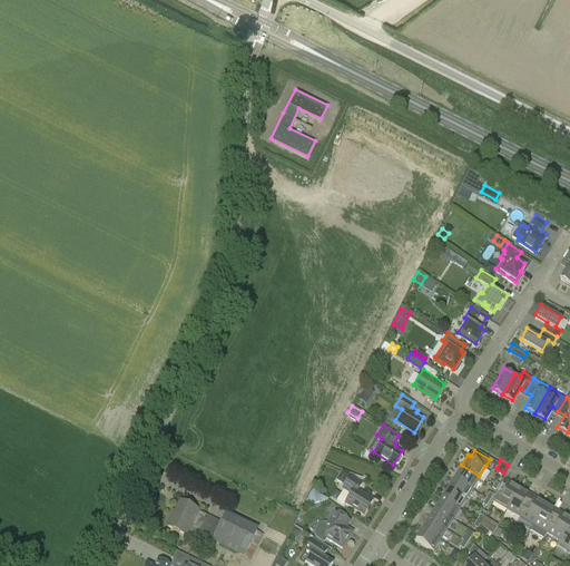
[(454,475),(472,486),(479,476),(461,465),(454,475)]
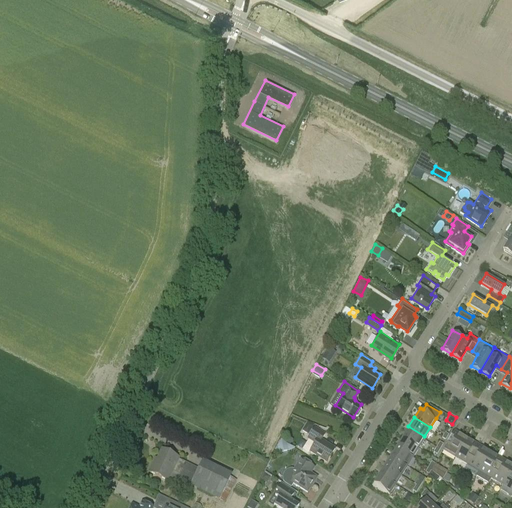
[(308,419),(303,428),(308,431),(314,422),(308,419)]
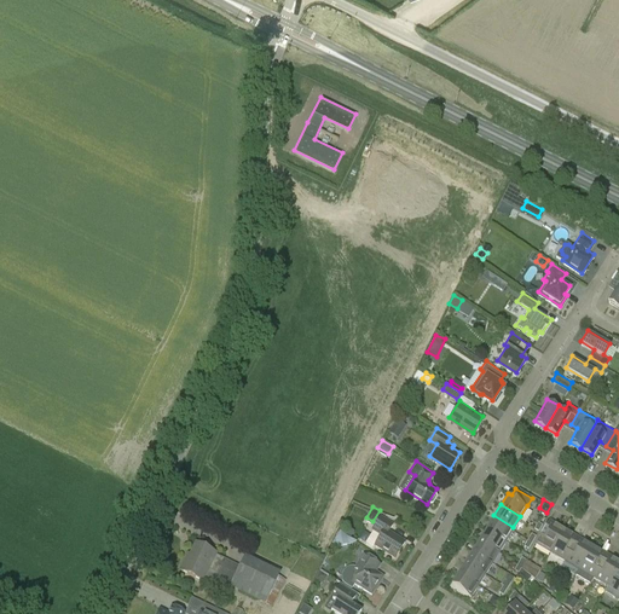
[(404,539),(388,528),(393,521),(380,513),(370,527),(372,528),(364,540),(372,545),(375,542),(394,555),(404,539)]
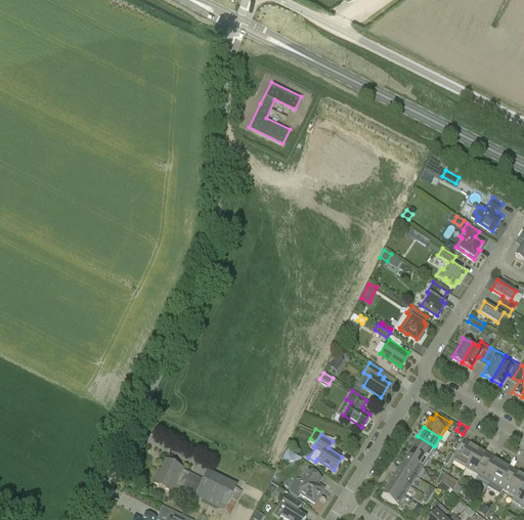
[(411,445),(428,456),(434,446),(418,436),(411,445)]
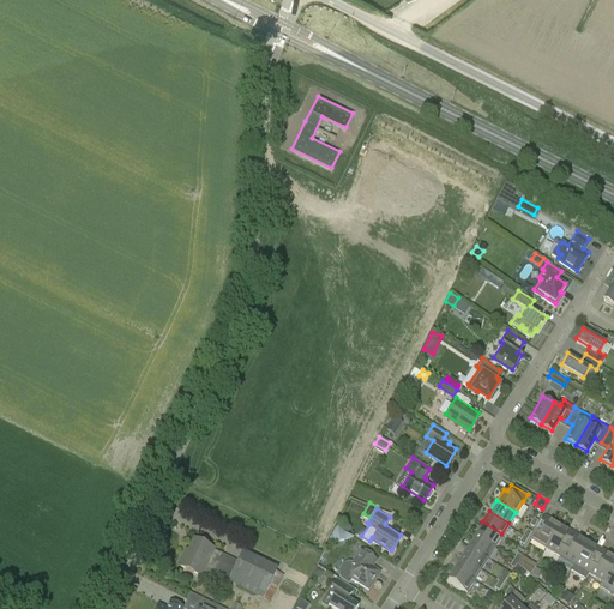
[(546,544),(558,523),(551,518),(552,517),(545,512),(530,536),(546,544)]
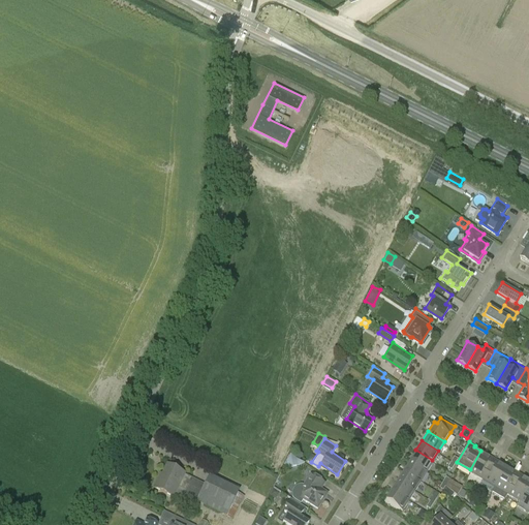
[(410,459),(426,469),(432,460),(415,450),(410,459)]
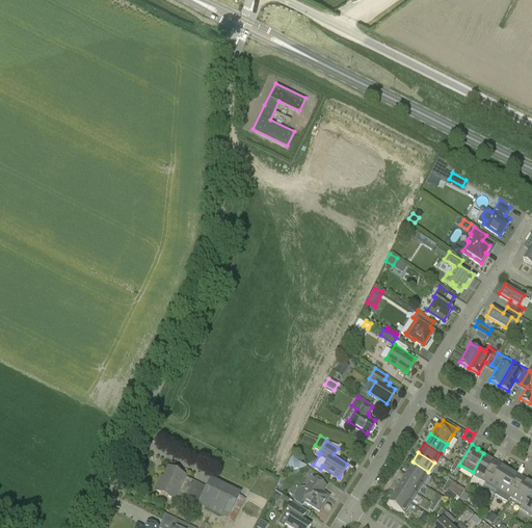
[(485,479),(497,459),(491,455),(490,457),(483,453),(473,472),(485,479)]
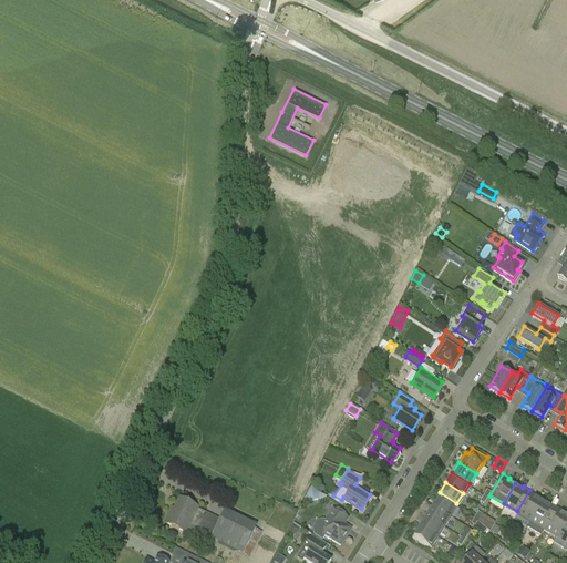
[(308,491),(310,499),(317,497),(316,488),(311,487),(309,490),(308,491)]
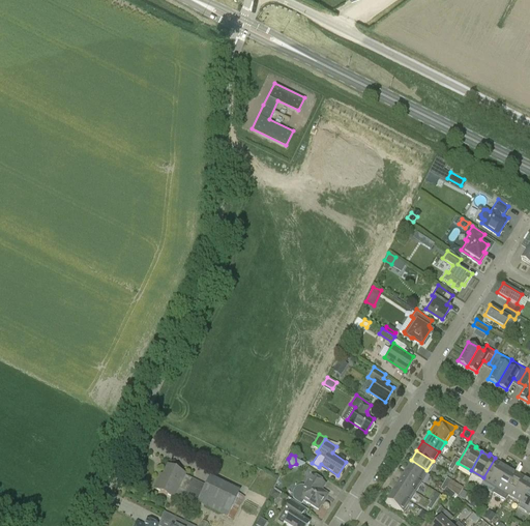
[(495,458),(483,477),(495,485),(506,466),(500,462),(501,461),(495,458)]
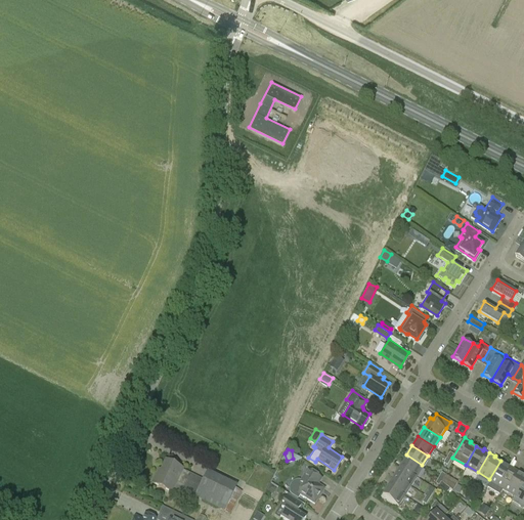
[(400,464),(417,474),(422,465),(406,455),(400,464)]
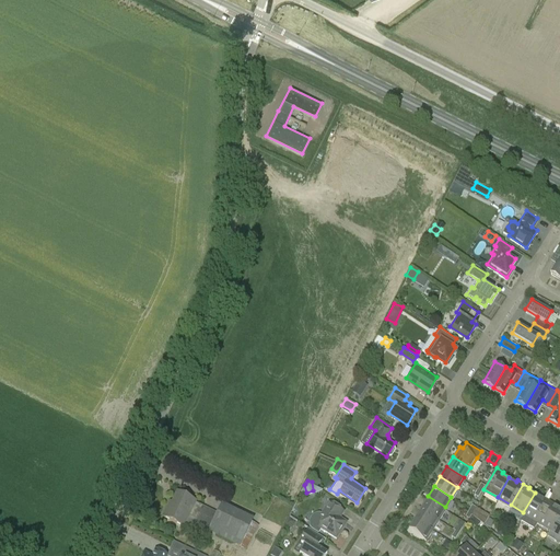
[(183,522),(188,512),(196,517),(195,519),(208,525),(207,528),(245,547),(258,523),(252,519),(253,516),(221,500),(217,510),(195,499),(195,498),(176,489),(171,499),(168,498),(162,512),(183,522)]
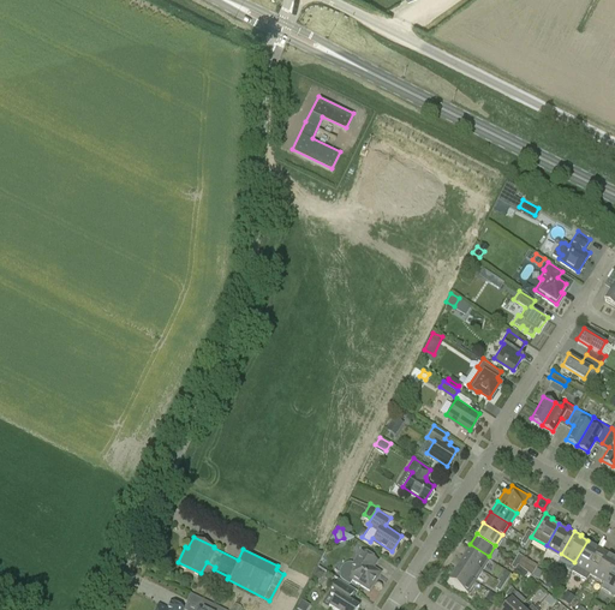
[(587,540),(574,562),(571,568),(585,578),(589,570),(603,548),(596,543),(596,545),(587,540)]
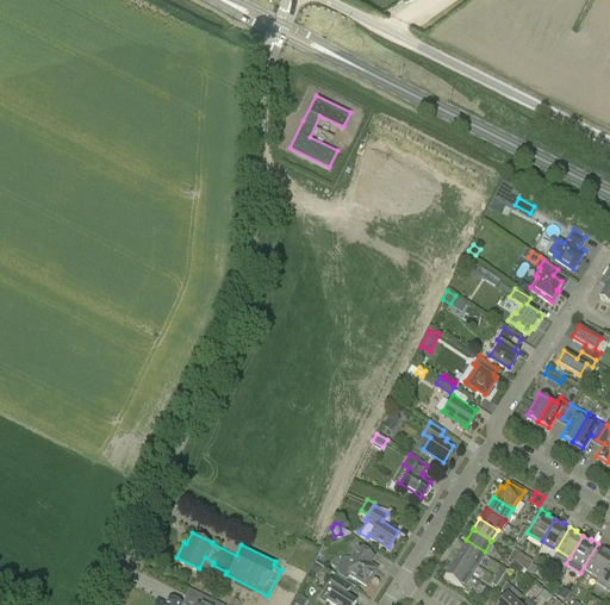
[(459,552),(478,563),(485,552),(466,540),(459,552)]
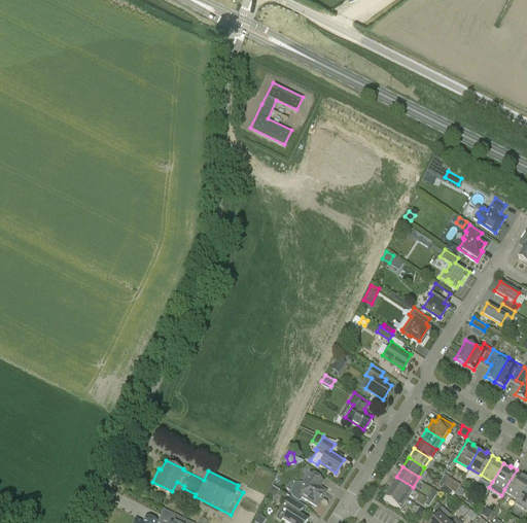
[(325,488),(319,484),(323,478),(309,469),(301,482),(305,484),(299,493),(316,503),(325,488)]
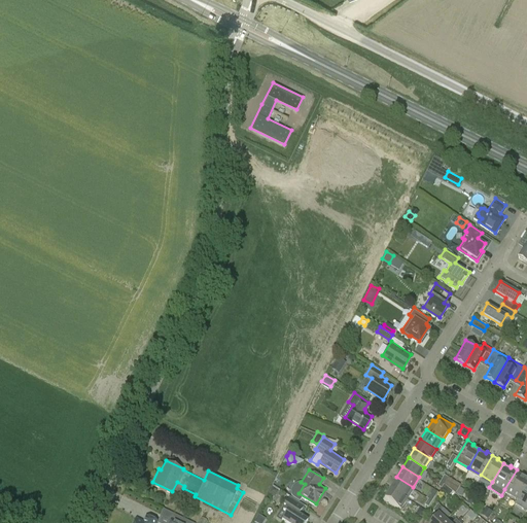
[(504,489),(517,496),(526,479),(526,477),(522,474),(523,473),(517,469),(504,489)]
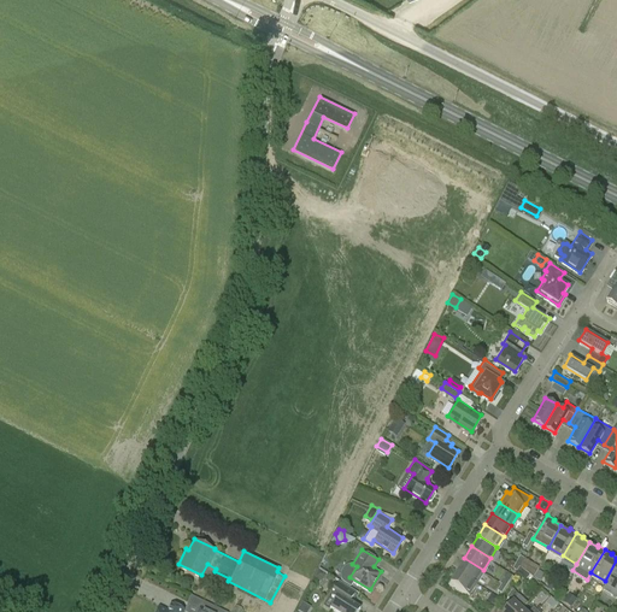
[(457,569),(476,581),(483,570),(464,558),(457,569)]
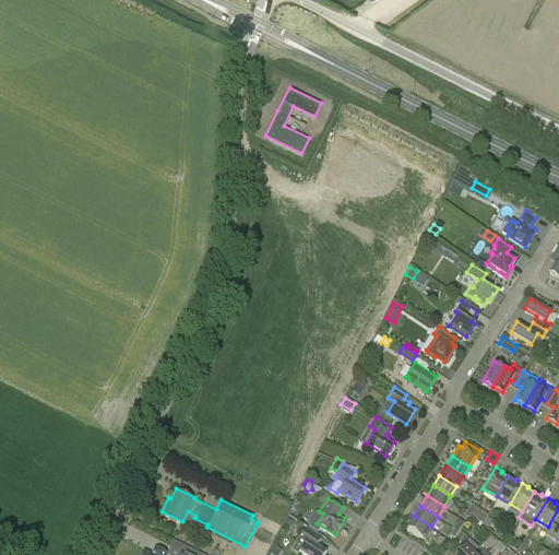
[(470,511),(472,512),(478,517),(484,519),(486,516),(472,508),(471,509),(470,511)]
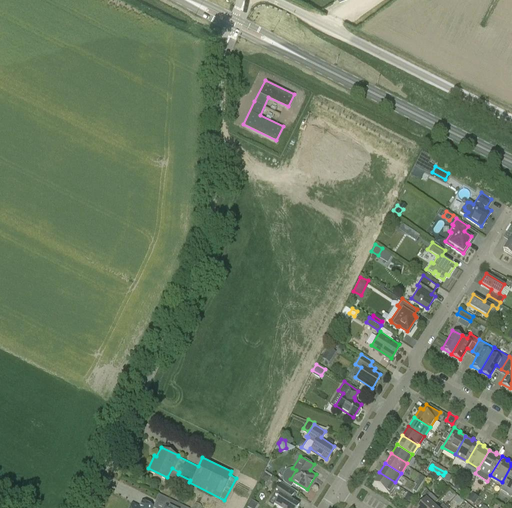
[(511,465),(502,482),(499,487),(511,494),(511,493),(511,465)]
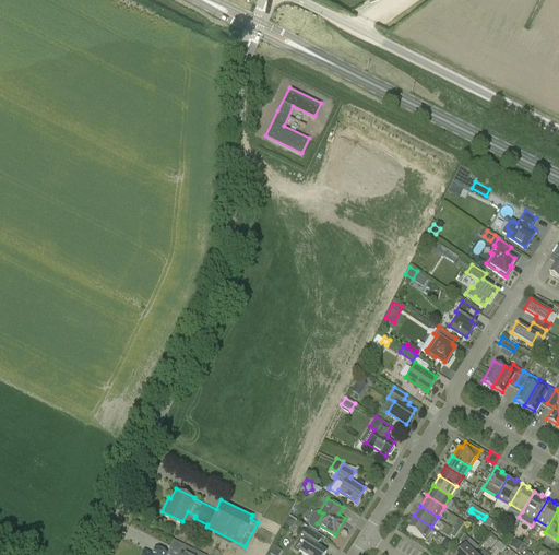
[(295,518),(288,514),(285,519),(290,523),(295,518)]
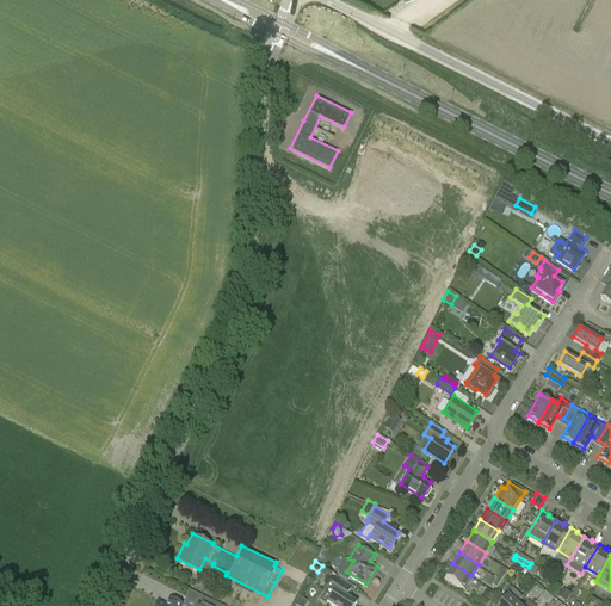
[(535,574),(539,566),(532,562),(529,569),(535,574)]
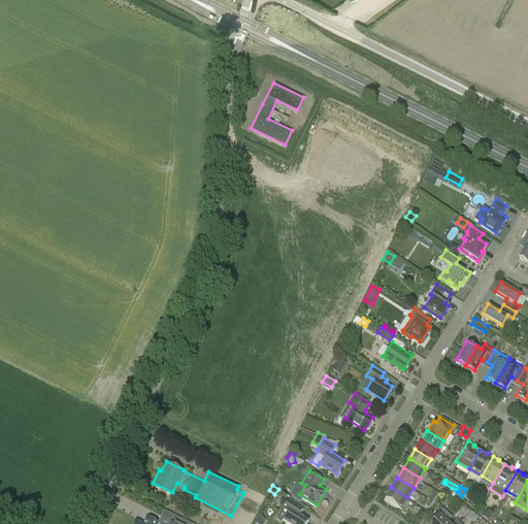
[(407,497),(391,487),(385,496),(401,506),(407,497)]
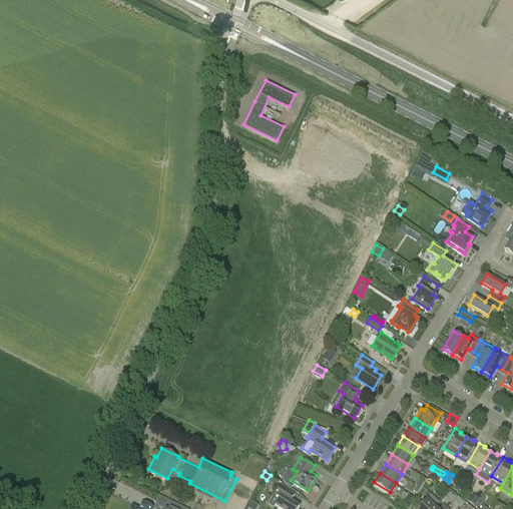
[(459,489),(462,483),(457,480),(454,486),(459,489)]
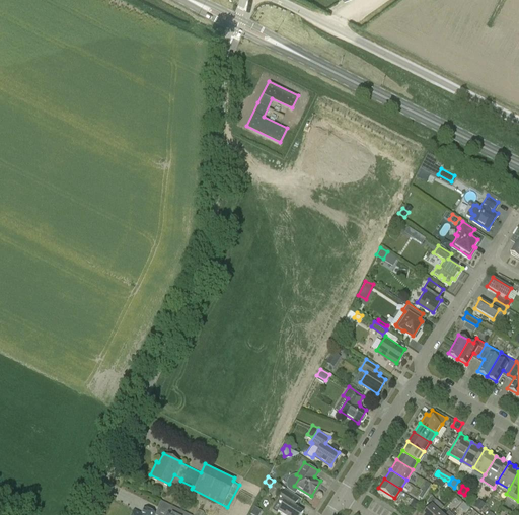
[(279,496),(281,497),(278,501),(279,506),(277,509),(287,514),(298,514),(303,509),(294,504),(298,497),(284,488),(279,496)]
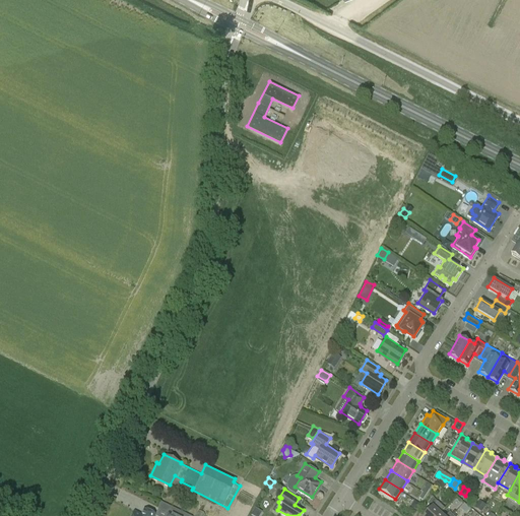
[(428,502),(431,505),(420,515),(435,515),(440,511),(439,511),(444,506),(433,496),(428,502)]
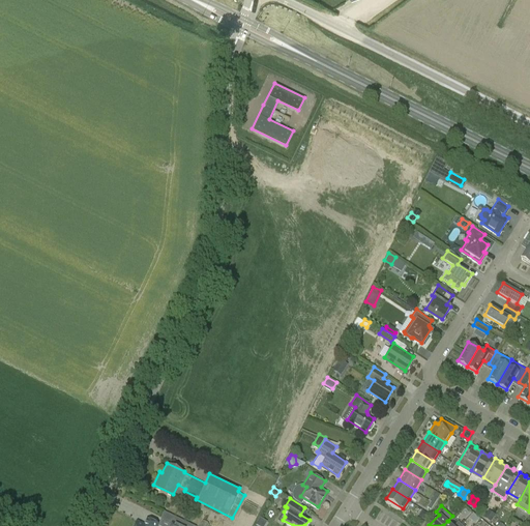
[(418,513),(424,517),(425,515),(428,510),(427,509),(422,507),(418,513)]
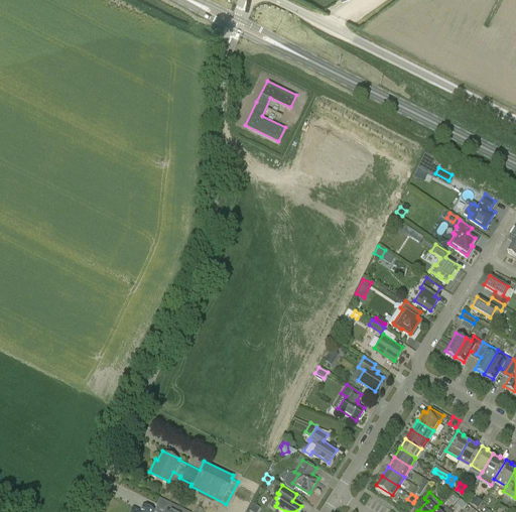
[(474,495),(471,501),(477,505),(481,500),(474,495)]
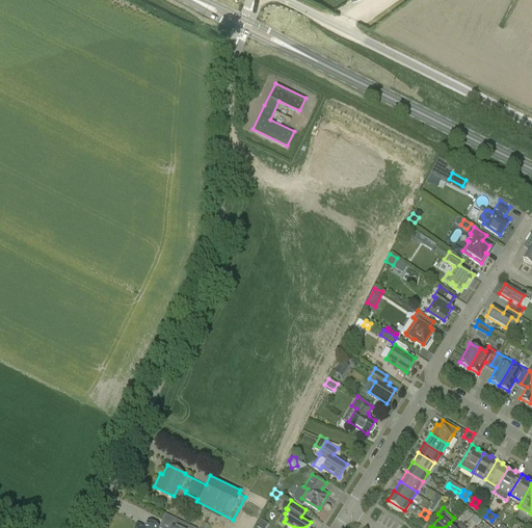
[(156,527),(158,524),(148,519),(144,524),(137,521),(133,527),(156,527)]
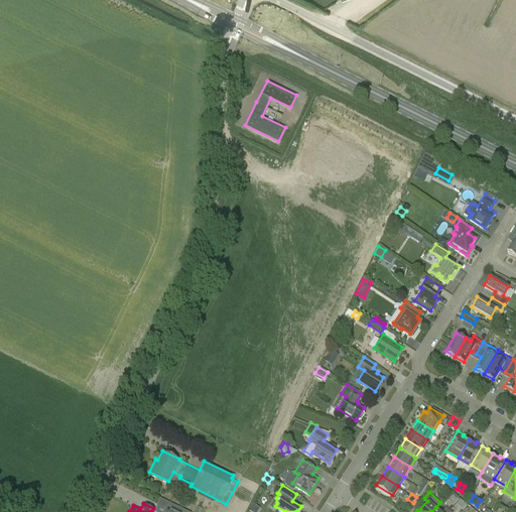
[(199,511),(202,506),(197,503),(191,511),(199,511)]
